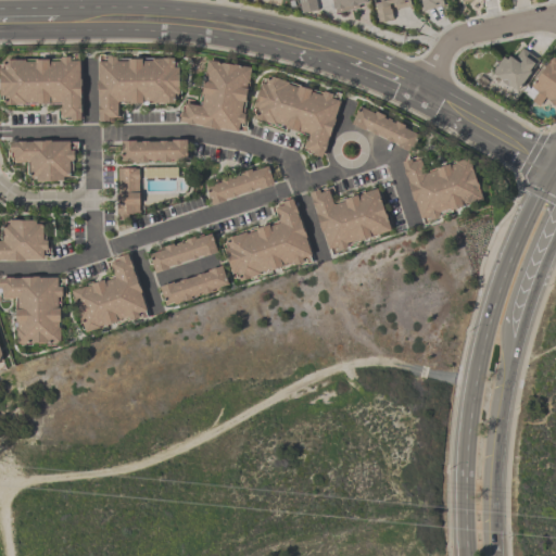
[(315,0),(317,9),(302,12),(299,0),(315,0)]
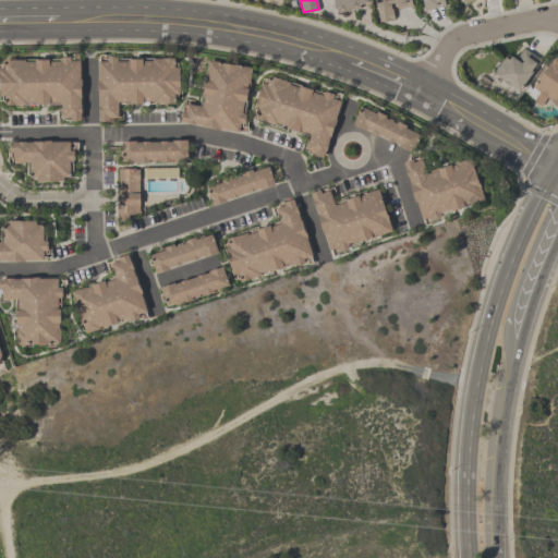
[(337,12),(336,8),(335,8),(332,0),(367,0),(368,1),(359,3),(360,8),(337,12)]
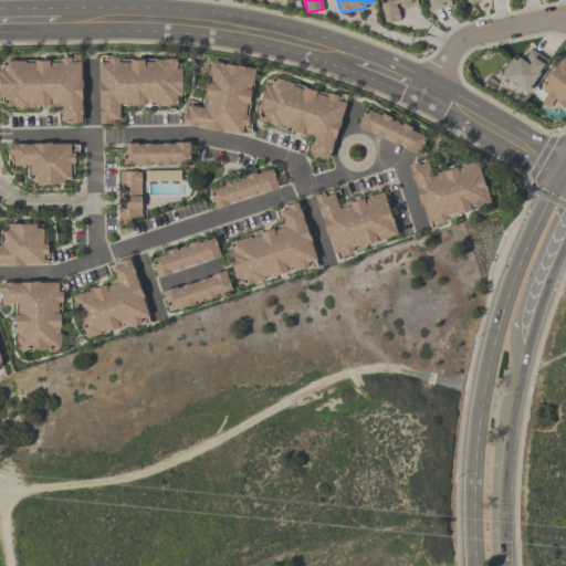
[(396,2),(396,3),(396,4),(396,9),(398,8),(399,19),(385,21),(380,0),(416,0),(418,6),(402,9),(400,1),(396,2)]
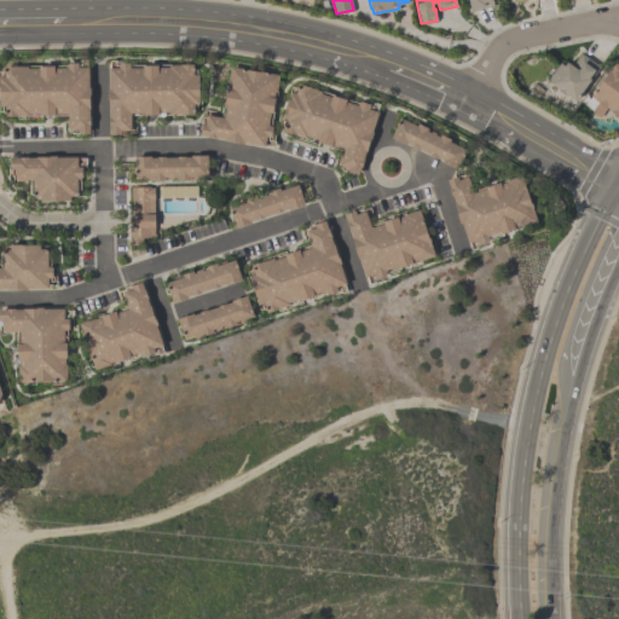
[(492,0),(493,6),(474,10),(473,7),(470,7),(469,0),(492,0)]
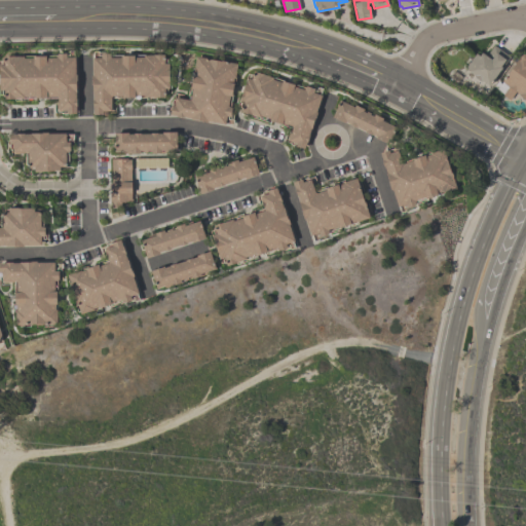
[(489,85),(481,79),(480,80),(474,76),(475,75),(465,68),(476,52),(480,55),(482,52),(486,55),(493,45),(510,55),(489,85)]
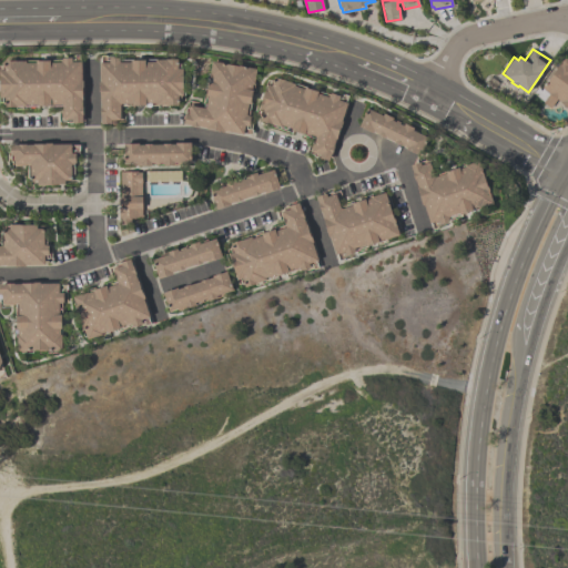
[(63,103),(51,103),(51,104),(37,105),(37,103),(27,104),(27,105),(21,105),(21,109),(14,109),(14,107),(6,107),(6,103),(4,103),(4,98),(0,98),(0,70),(1,70),(1,64),(4,64),(4,60),(26,60),(26,62),(37,62),(37,60),(50,60),(50,61),(62,61),(62,57),(72,57),(72,61),(81,61),(81,81),(82,80),(83,99),(82,99),(82,107),(83,107),(83,114),(82,114),(82,122),(72,122),(72,119),(61,119),(59,119),(59,113),(61,113),(61,110),(63,110),(63,103)]
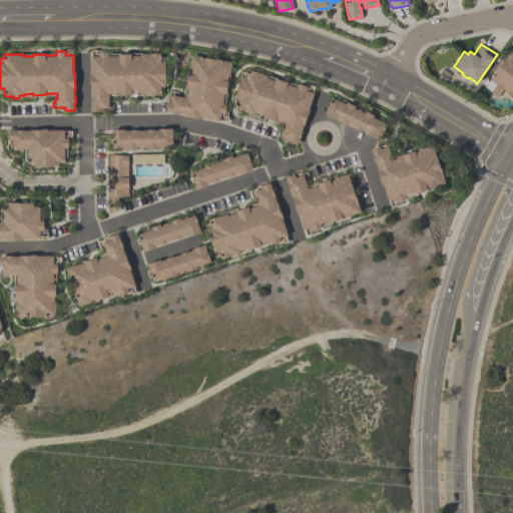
[(162,94),(140,94),(140,93),(131,93),(131,94),(119,94),(119,93),(108,93),(108,107),(100,107),(100,110),(91,110),(91,104),(90,104),(90,96),(91,96),(91,90),(90,56),(98,56),(98,52),(108,52),(108,55),(118,55),(118,53),(131,53),(131,55),(139,55),(139,53),(161,53),(161,57),(162,57),(162,61),(165,61),(165,86),(162,86),(162,94)]
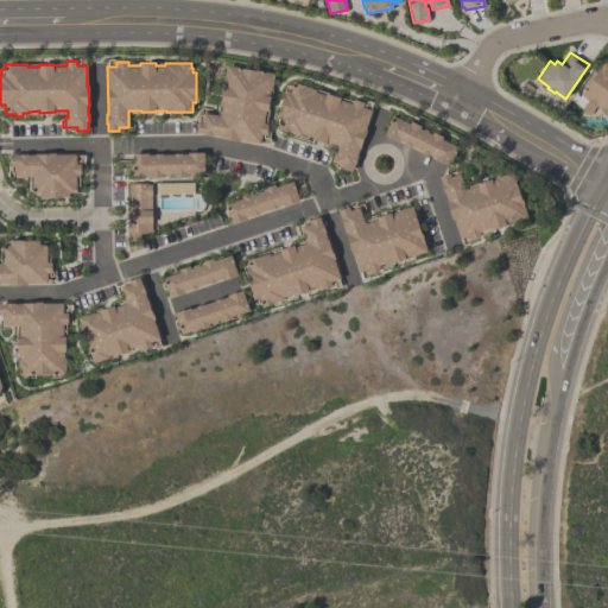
[(581,94),(602,62),(606,62),(607,63),(607,115),(595,107),(589,115),(581,109),(588,100),(581,94)]
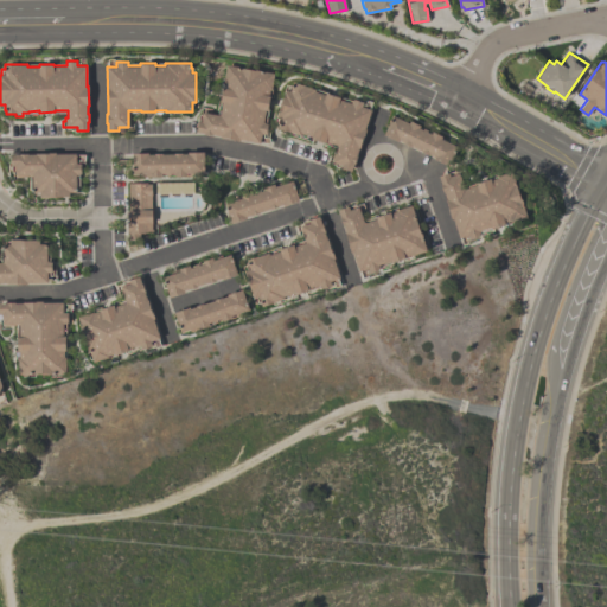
[(274,74),(272,88),(274,89),(272,98),(270,97),(268,109),(270,109),(268,117),(267,117),(266,123),(268,123),(266,134),(262,133),(260,142),(196,132),(198,121),(200,122),(203,112),(219,115),(222,102),(219,102),(223,87),(224,87),(224,82),(227,64),(274,74)]
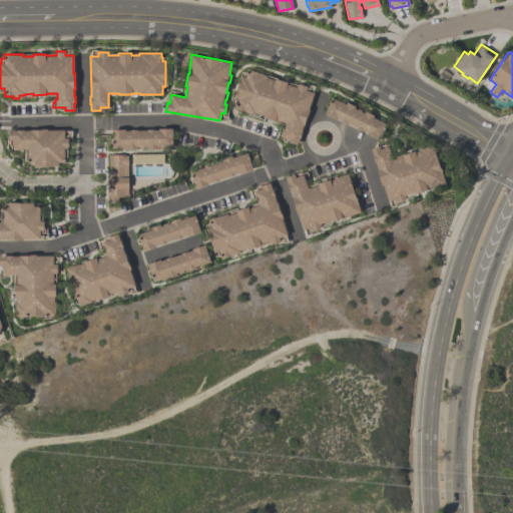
[(285,122),(276,119),(275,120),(263,116),(264,115),(255,113),(254,114),(234,108),(237,99),(233,98),(240,75),(242,75),(244,70),(248,71),(248,69),(267,75),(267,77),(275,79),(276,78),(288,81),(287,84),(297,86),(298,83),(307,86),(310,87),(309,89),(315,91),(309,108),(310,109),(307,118),(306,118),(304,125),(303,125),(302,131),(300,138),(298,145),(288,142),(289,139),(281,136),(285,122)]
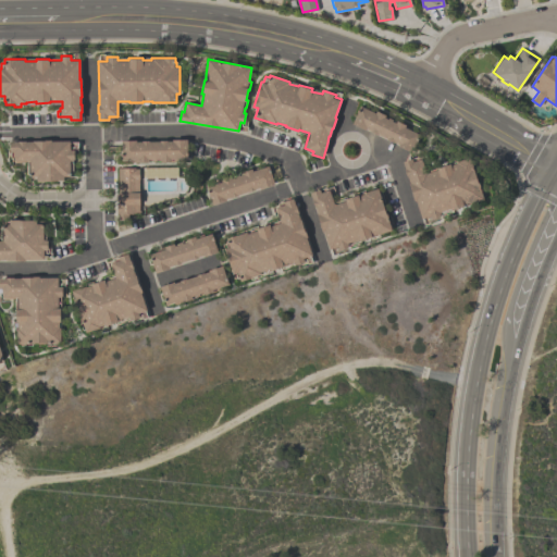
[(411,151),(353,123),(359,109),(360,109),(361,107),(375,113),(376,111),(385,115),(384,118),(388,120),(388,118),(394,120),(393,122),(395,123),(396,121),(406,125),(405,127),(418,134),(417,136),(419,137),(411,151)]
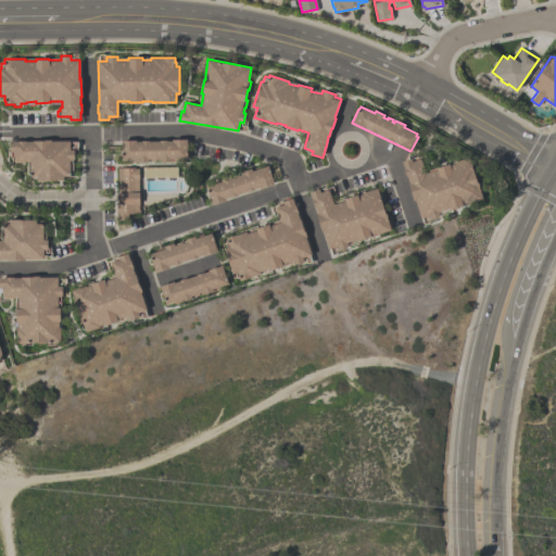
[(187,161),(160,162),(160,159),(156,159),(156,161),(152,161),(152,159),(148,159),(148,162),(137,162),(137,161),(121,161),(121,140),(135,140),(135,141),(140,141),(140,140),(148,140),(148,141),(159,141),(159,140),(166,140),(166,141),(172,141),(172,139),(187,139),(187,161)]
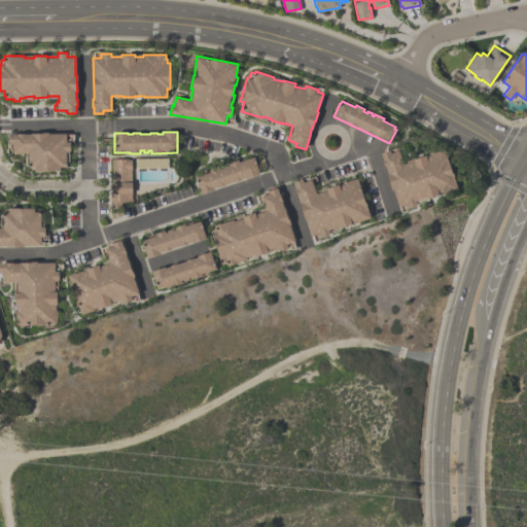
[(67,167),(60,167),(60,171),(35,171),(34,167),(28,167),(27,151),(13,151),(12,143),(9,143),(9,135),(16,134),(25,133),(25,134),(31,134),(31,133),(48,133),(48,134),(66,133),(66,141),(70,141),(70,151),(66,151),(67,167)]
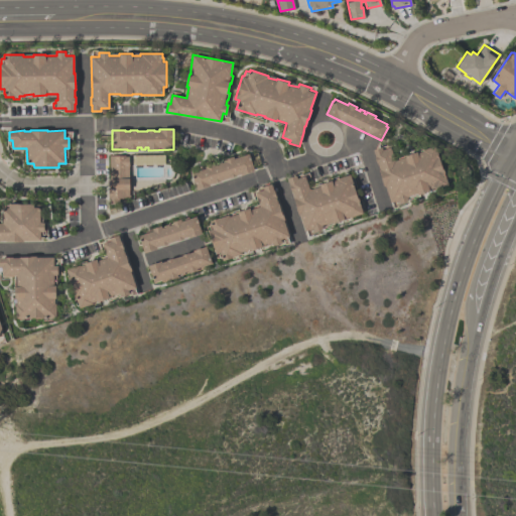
[(390,147),(395,161),(405,157),(404,156),(417,152),(417,153),(422,152),(422,150),(432,147),(432,148),(434,148),(446,183),(429,188),(429,190),(417,195),(416,194),(407,197),(409,201),(399,204),(398,200),(390,202),(385,185),(383,186),(378,170),(380,169),(377,163),(376,163),(374,156),(375,156),(373,149),(382,146),(383,149),(390,147)]
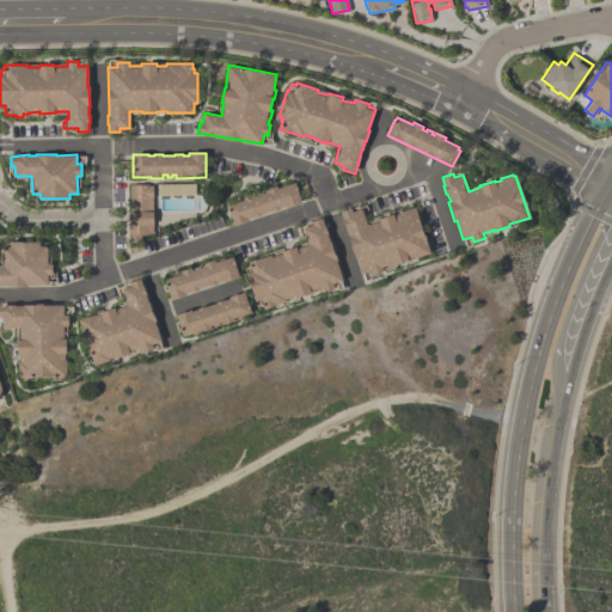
[(301,202),(286,207),(286,206),(280,207),(280,208),(273,210),(273,209),(261,214),(254,216),(248,218),(248,220),(232,225),(226,204),(244,199),(243,196),(254,193),(254,195),(258,194),(257,193),(262,190),(262,193),(267,191),(267,188),(276,185),(277,188),(295,182),(301,202)]
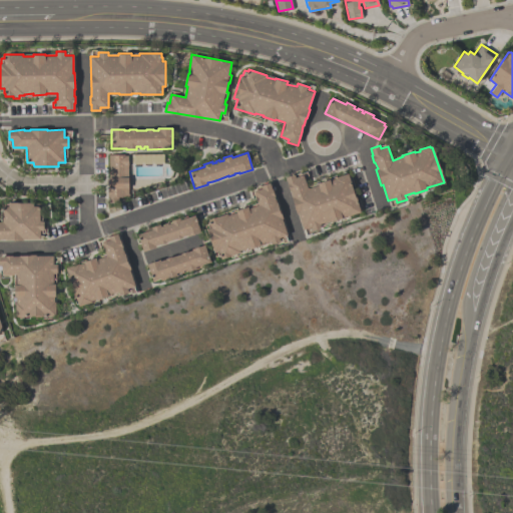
[(128,155),(128,196),(122,196),(122,197),(116,197),(116,202),(107,202),(107,196),(107,187),(108,187),(108,155),(128,155)]
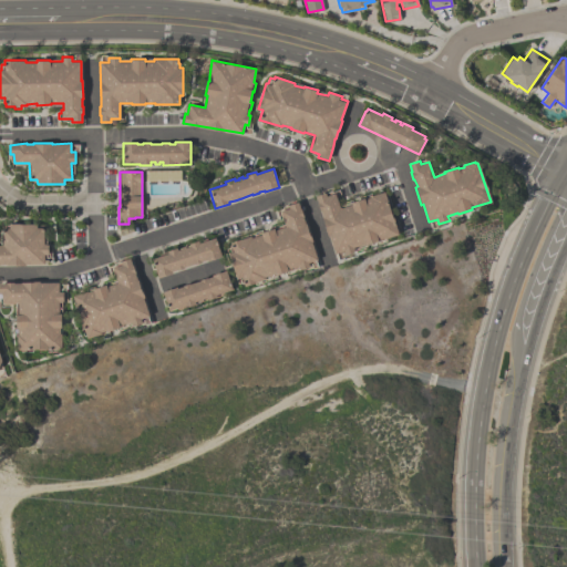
[(334,194),(340,209),(352,205),(351,203),(364,198),(364,199),(370,198),(370,197),(384,192),(399,235),(356,248),(357,253),(344,256),(343,251),(336,254),(329,235),(328,235),(321,217),(323,217),(317,195),(325,193),(326,197),(334,194)]
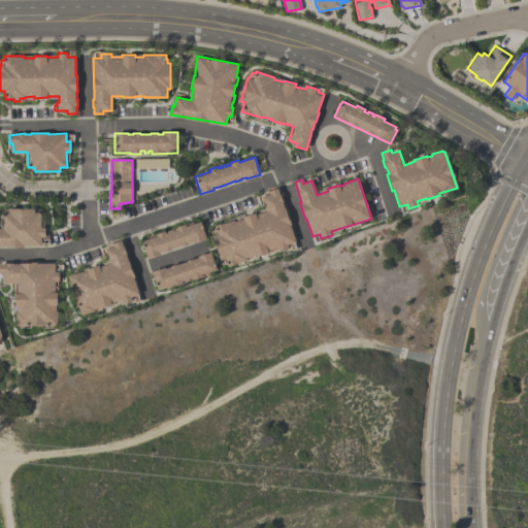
[(277,187),(296,242),(288,245),(289,250),(279,253),(277,248),(268,251),(269,253),(256,257),(255,255),(246,258),(246,259),(228,265),(225,257),(222,258),(215,236),(218,235),(215,226),(233,220),(234,222),(243,219),(242,217),(256,212),(256,215),(265,211),(260,196),(268,194),(267,191),(277,187)]
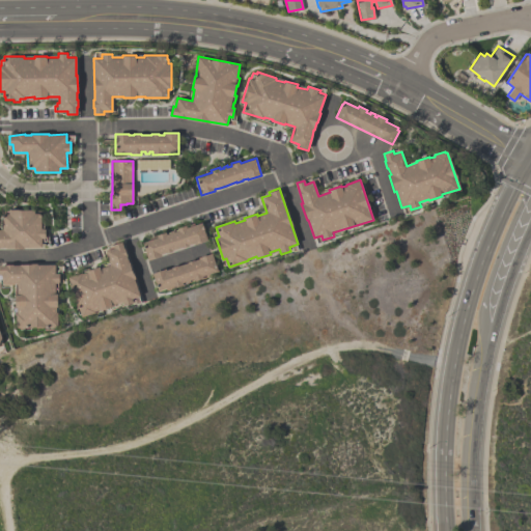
[(40,217),(40,221),(42,224),(42,229),(45,229),(46,239),(42,239),(42,241),(42,247),(0,247),(0,230),(3,230),(3,225),(3,221),(3,216),(5,216),(5,215),(8,215),(8,210),(34,210),(34,214),(39,214),(39,216),(40,217)]
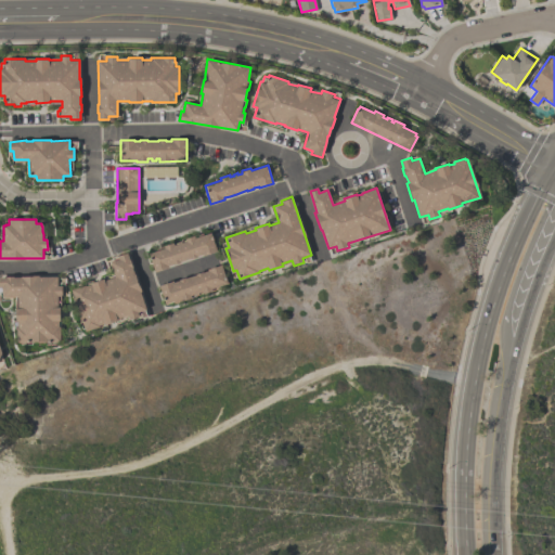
[(210,232),(217,250),(203,256),(202,254),(168,266),(168,267),(155,271),(149,254),(164,248),(164,246),(172,243),(173,245),(185,241),(184,239),(194,235),(195,237),(210,232)]
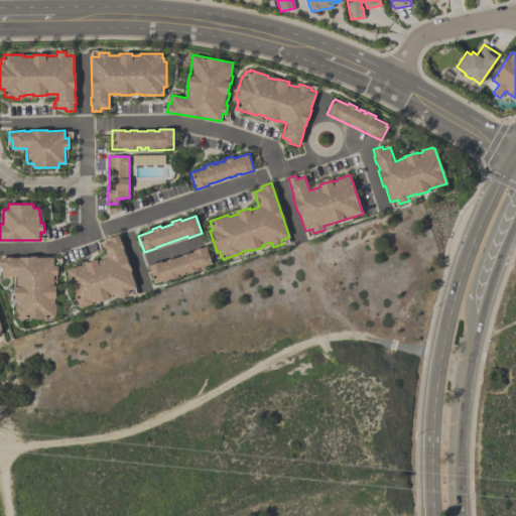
[(118,235),(120,241),(121,241),(123,248),(122,248),(124,255),(126,254),(131,271),(130,271),(135,287),(127,290),(128,293),(120,296),(119,292),(109,296),(110,297),(96,302),(96,300),(91,302),(92,303),(79,308),(66,269),(79,264),(80,266),(85,264),(84,263),(97,259),(97,261),(107,258),(102,244),(111,241),(110,238),(118,235)]
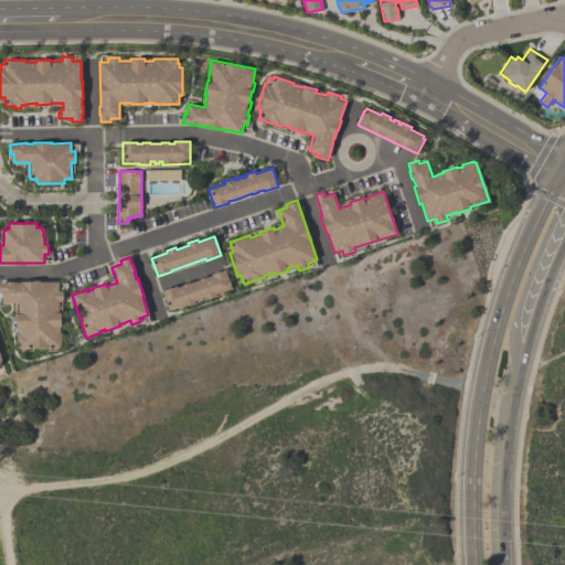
[(225,269),(231,288),(226,290),(227,292),(208,300),(206,298),(194,302),(194,304),(185,307),(185,306),(177,309),(176,307),(169,309),(162,291),(176,286),(177,288),(182,286),(181,285),(189,283),(189,284),(199,280),(199,279),(206,277),(211,276),(211,275),(225,269)]
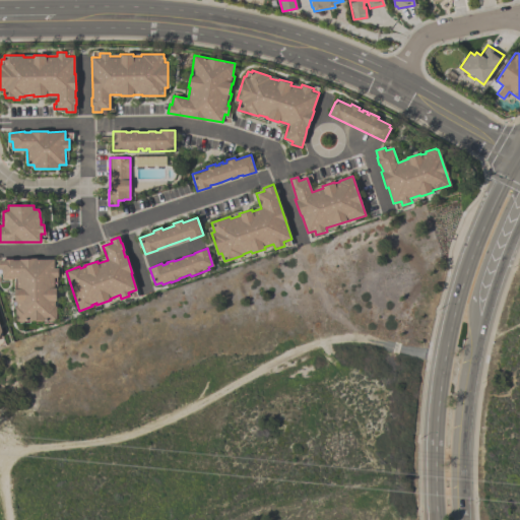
[(0,260),(53,260),(54,268),(58,268),(58,277),(54,277),(54,287),(56,287),(56,302),(55,302),(55,307),(57,307),(57,321),(15,322),(15,307),(16,307),(16,302),(14,302),(14,288),(16,288),(15,277),(12,277),(13,279),(1,279),(1,268),(0,268),(0,260)]
